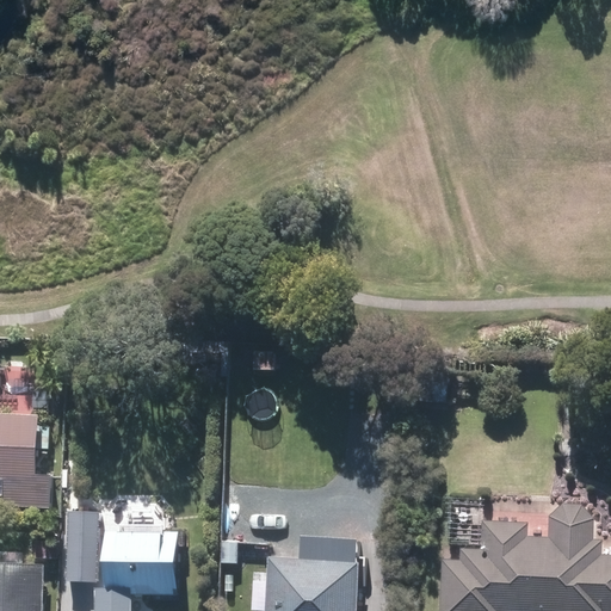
[(248,357),(248,371),(283,371),(283,357),(248,357)]
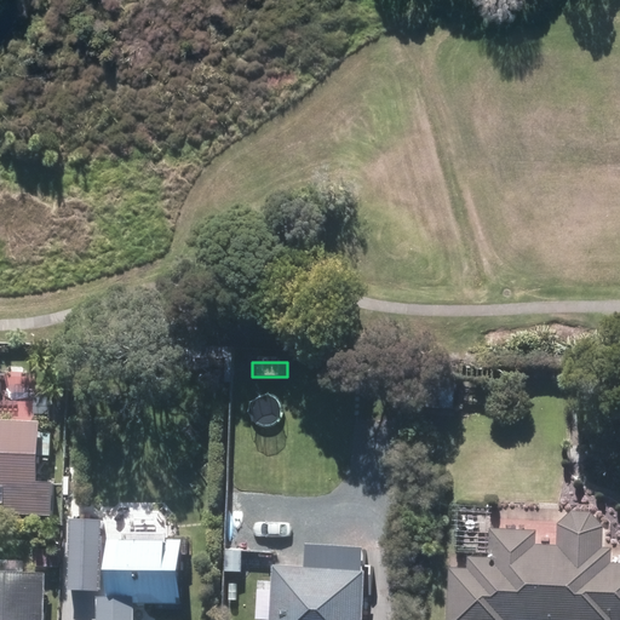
[(34,405),(34,418),(51,418),(51,405),(34,405)]
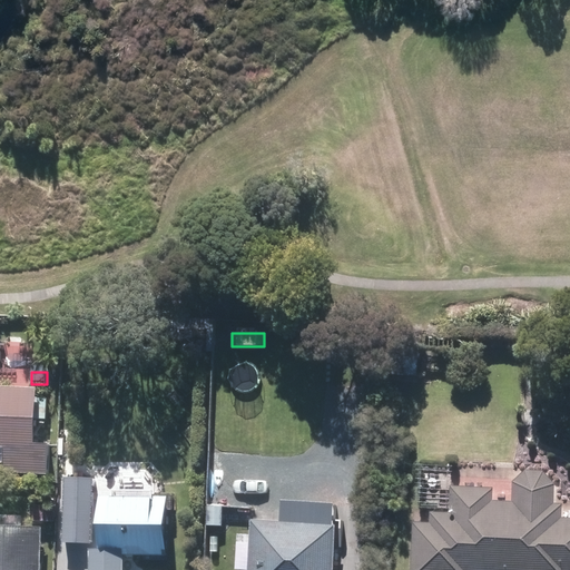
[(57,448),(45,446),(47,390),(0,387),(0,449),(11,449),(10,474),(56,477),(57,448)]
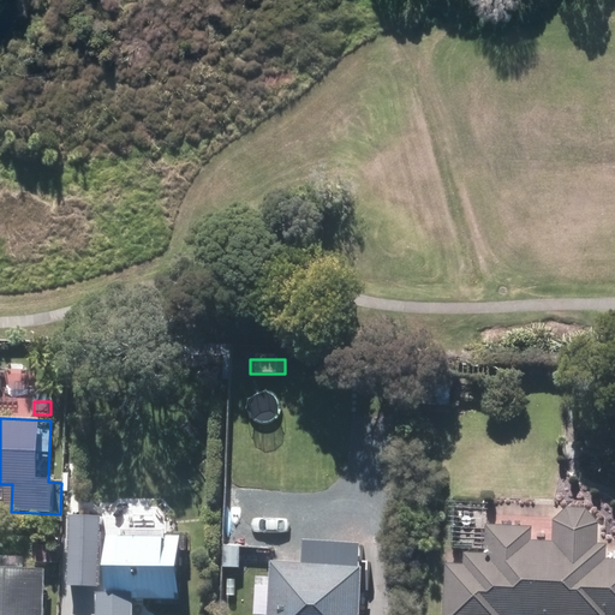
[(614,614),(614,559),(602,559),(603,545),(593,544),(595,520),(583,509),(562,508),(550,519),(549,543),(526,542),(527,527),(482,526),(479,554),(460,553),(460,565),(442,563),(439,614),(614,614)]
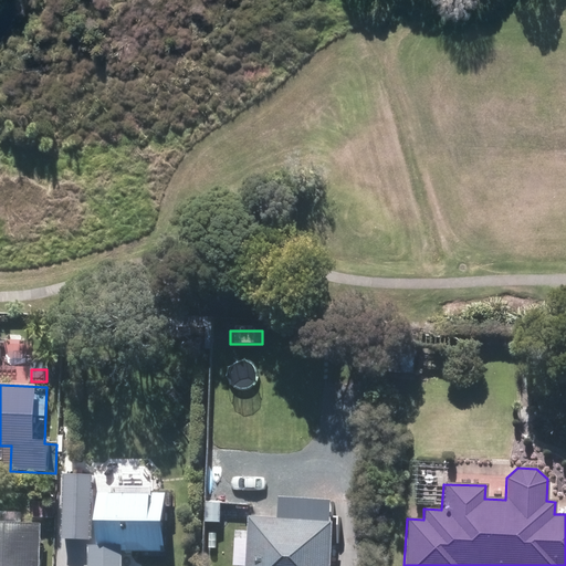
[(66,486),(62,559),(94,562),(97,489),(66,486)]
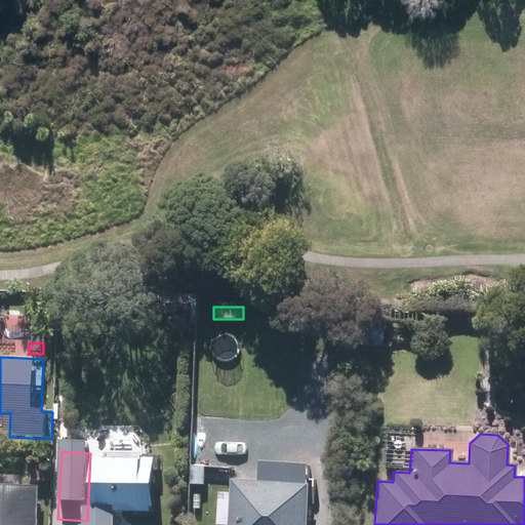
[(122,524),(122,513),(164,514),(165,460),(103,459),(102,510),(93,510),(92,524),(122,524)]
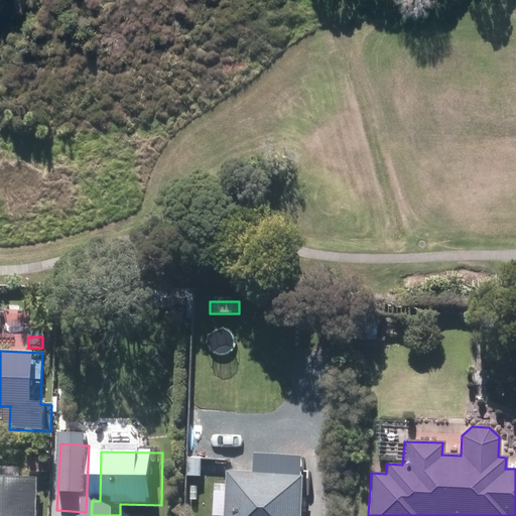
[(34,459),(33,473),(53,473),(53,459),(34,459)]
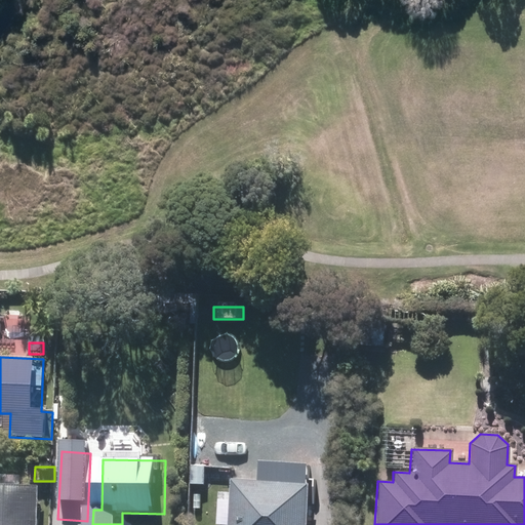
[(317,524),(320,485),(245,480),(241,524),(317,524)]
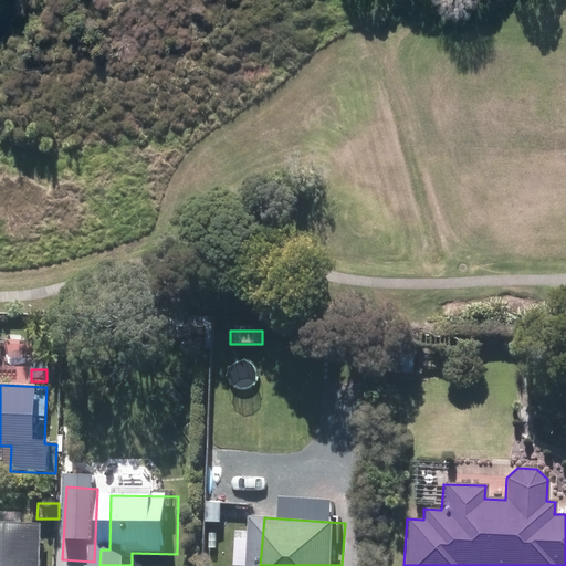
[(0,565),(48,565),(50,526),(0,524),(0,565)]
